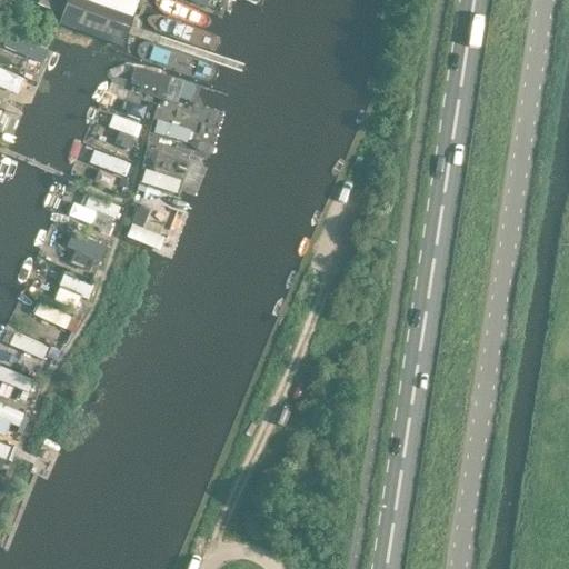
[(139,0),(25,0),(62,15),(59,25),(71,30),(121,48),(139,0)]
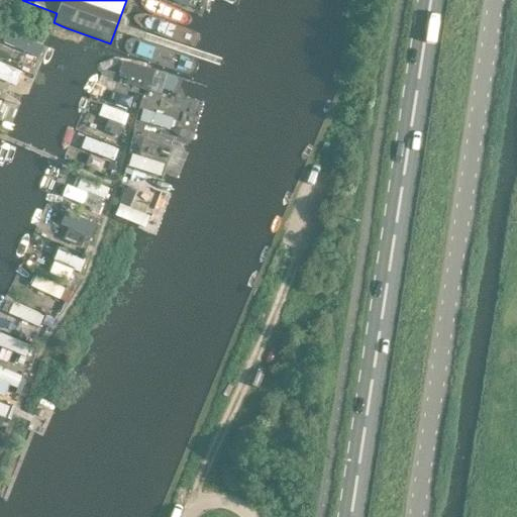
[(0,74),(14,84),(19,75),(3,64),(0,68),(0,74)]
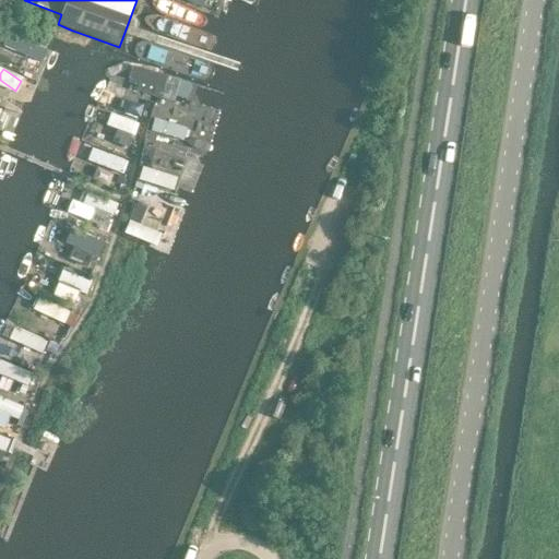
[(129,100),(125,113),(141,119),(145,106),(129,100)]
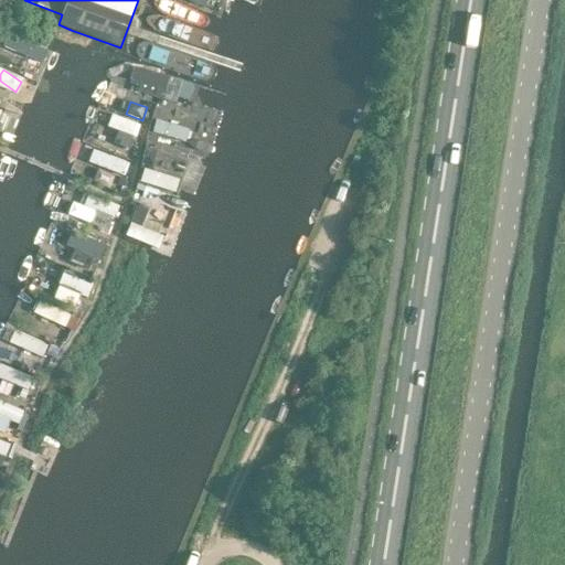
[(135,135),(139,121),(113,114),(108,127),(135,135)]
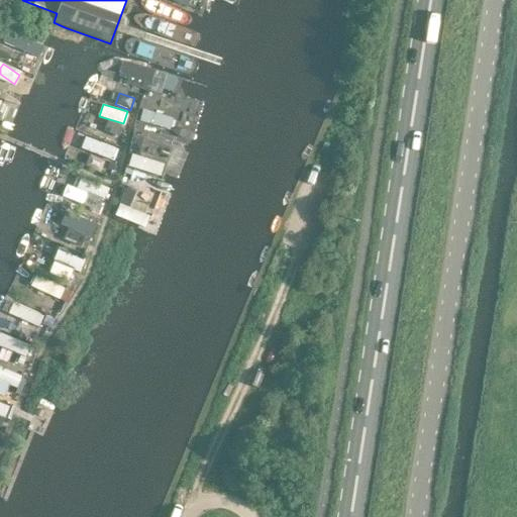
[(143,108),(139,120),(170,130),(174,117),(143,108)]
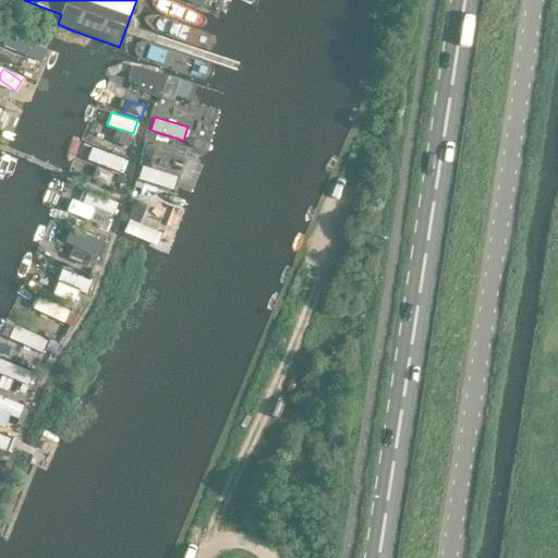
[(124,173),(130,159),(93,147),(88,161),(124,173)]
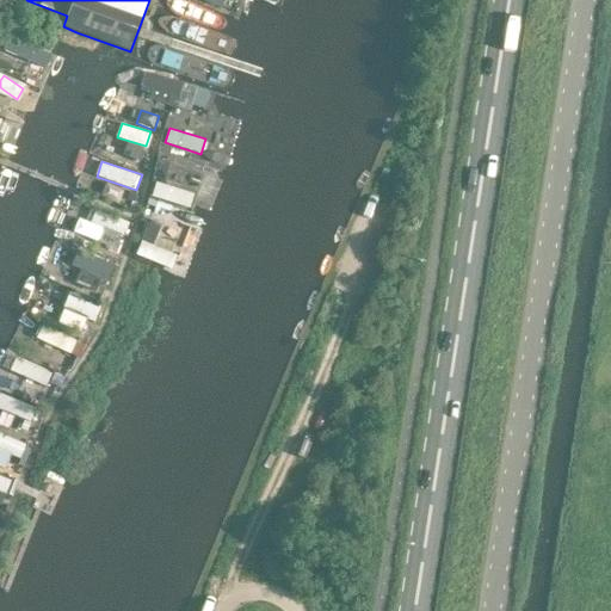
[(96,242),(123,250),(130,220),(91,210),(87,223),(99,226),(96,242)]
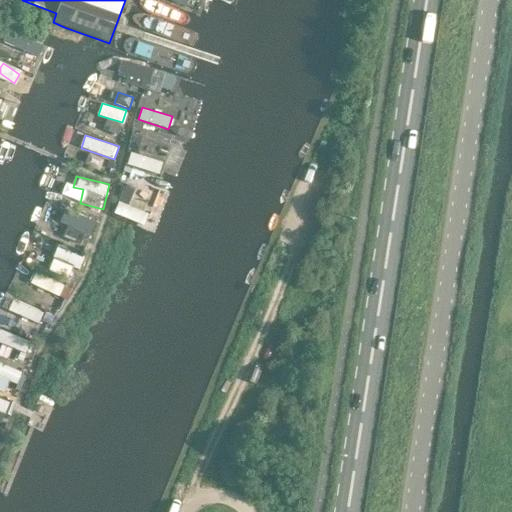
[(85,233),(92,235),(97,219),(68,209),(59,236),(81,244),(85,233)]
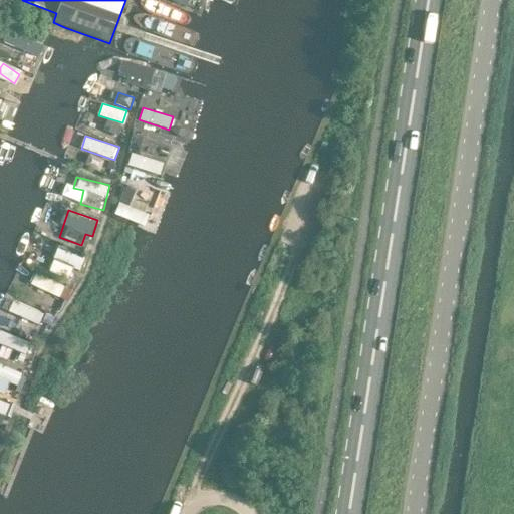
[(50,270),(70,278),(79,257),(58,249),(50,270)]
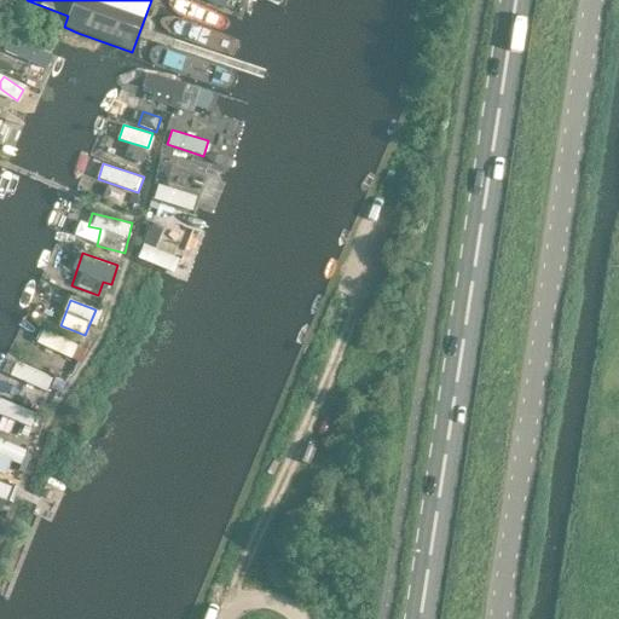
[(86,351),(77,347),(71,359),(80,363),(86,351)]
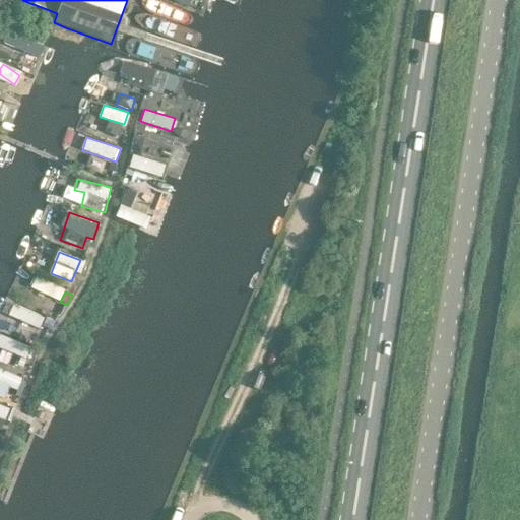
[(12,305),(8,317),(41,327),(45,315),(12,305)]
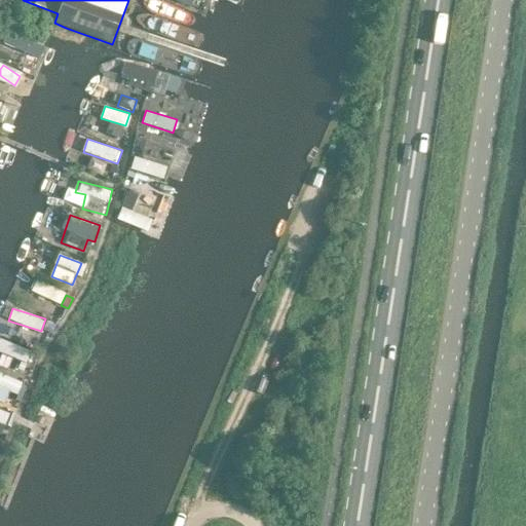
[(22,384),(14,400),(20,402),(26,386),(22,384)]
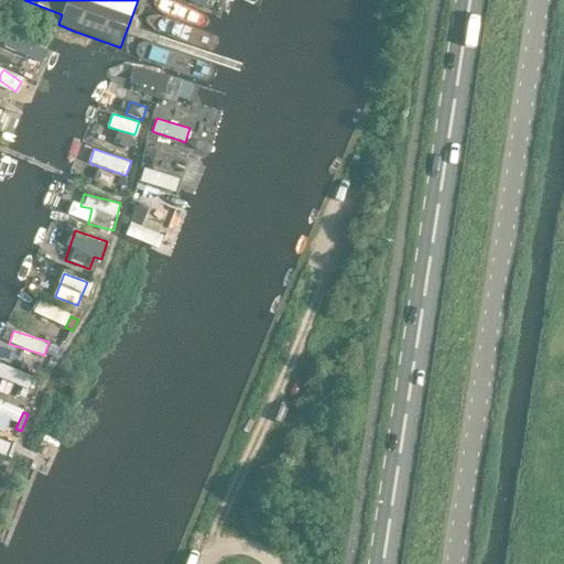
[(0,464),(4,466),(12,443),(0,438),(0,464)]
